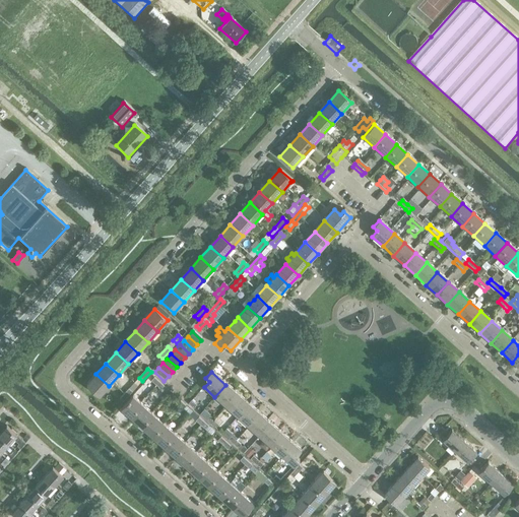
[(109,386),(95,374),(86,385),(99,397),(109,386)]
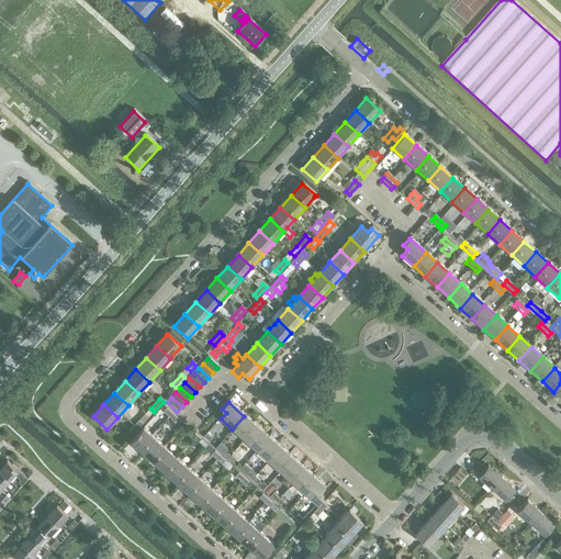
[(177,418),(166,410),(163,413),(172,423),(177,418)]
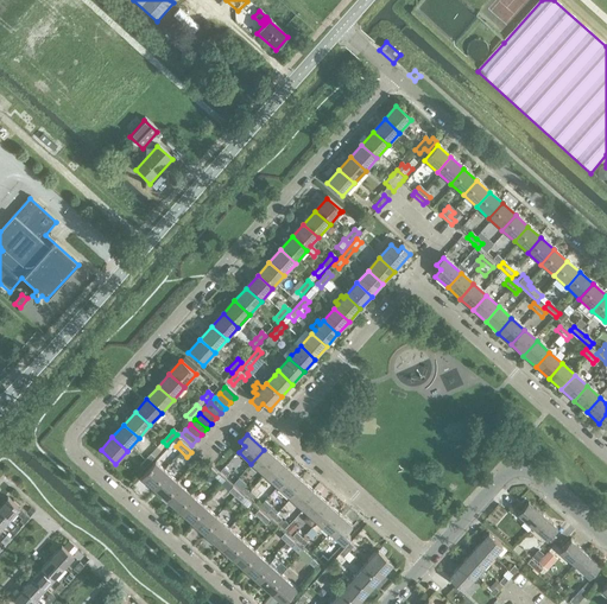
[(264,450),(251,464),(252,464),(248,469),(254,475),(258,470),(264,475),(277,461),(264,450)]
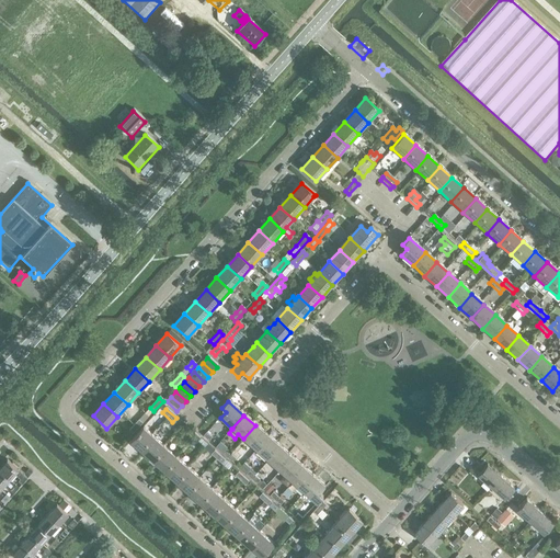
[(132,435),(141,424),(138,421),(128,432),(132,435)]
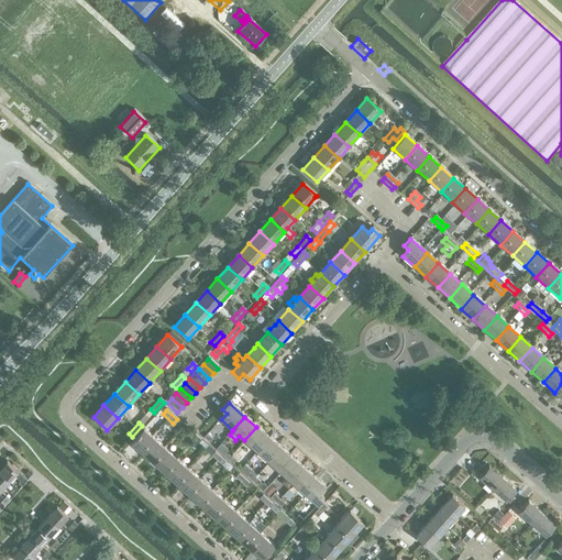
[(256,427),(244,440),(255,451),(267,437),(256,427)]
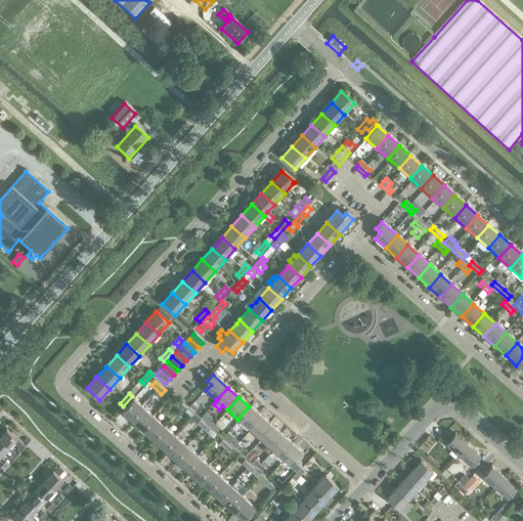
[(133,400),(122,413),(133,423),(144,410),(133,400)]
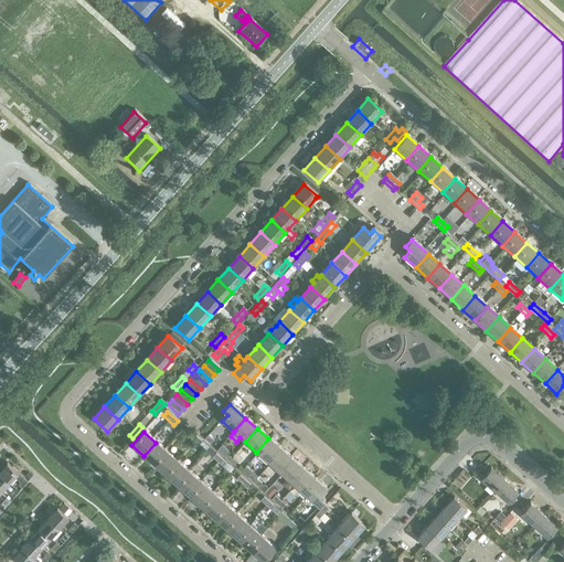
[(198,447),(199,446),(202,449),(200,452),(203,455),(209,449),(191,434),(188,437),(198,447)]
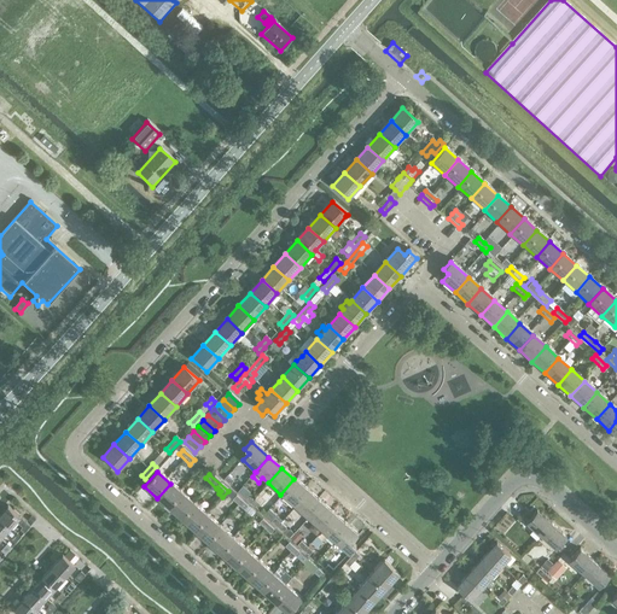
[(222,481),(228,487),(232,483),(226,478),(222,481)]
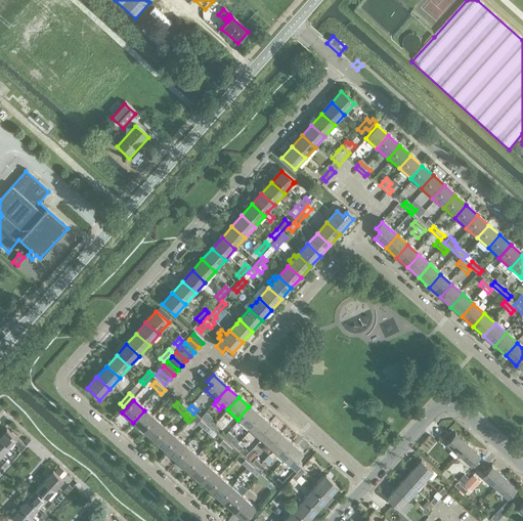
[(249,406),(237,420),(249,429),(260,416),(249,406)]
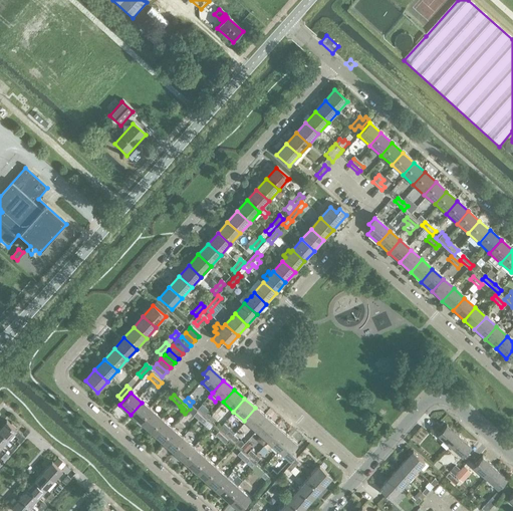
[(142,403),(131,415),(142,425),(153,412),(142,403)]
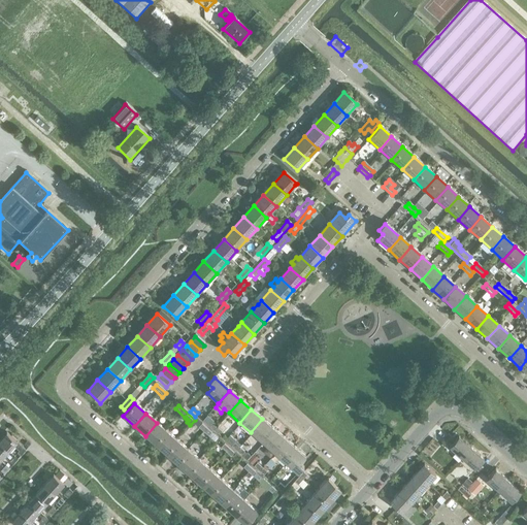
[(262,419),(251,432),(261,441),(272,429),(262,419)]
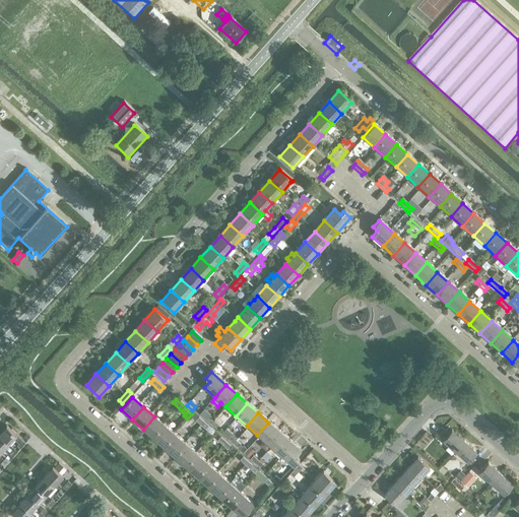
[(166,427),(154,416),(143,430),(154,439),(166,427)]
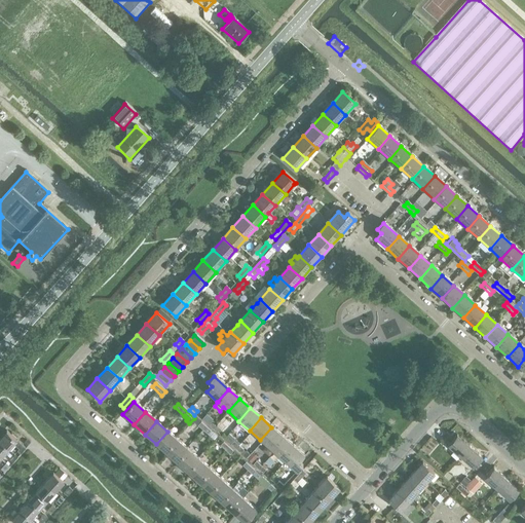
[(211,422),(208,426),(217,435),(221,432),(211,422)]
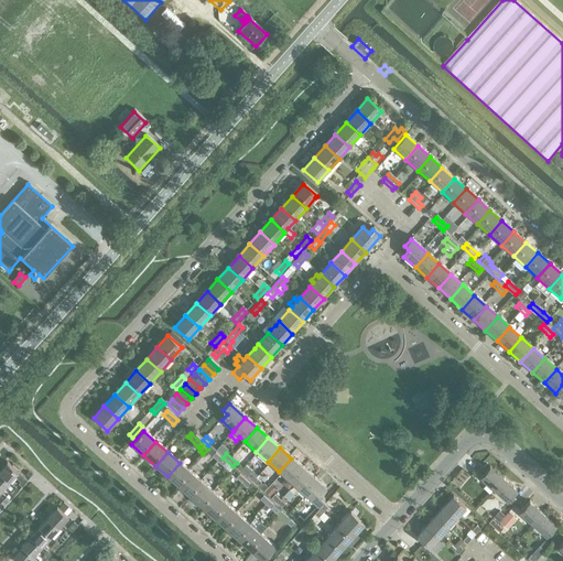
[(225,464),(215,454),(212,459),(222,467),(225,464)]
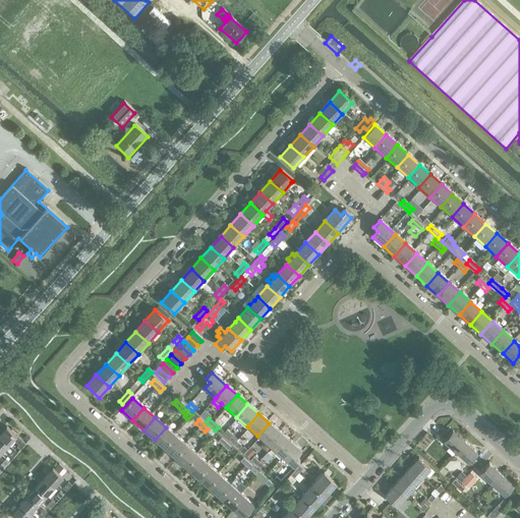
[(269,423),(257,436),(269,446),(280,433),(269,423)]
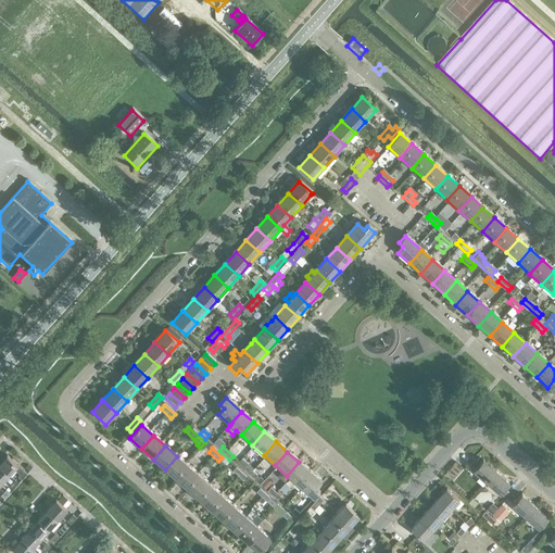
[(189,467),(177,456),(165,469),(176,480),(189,467)]
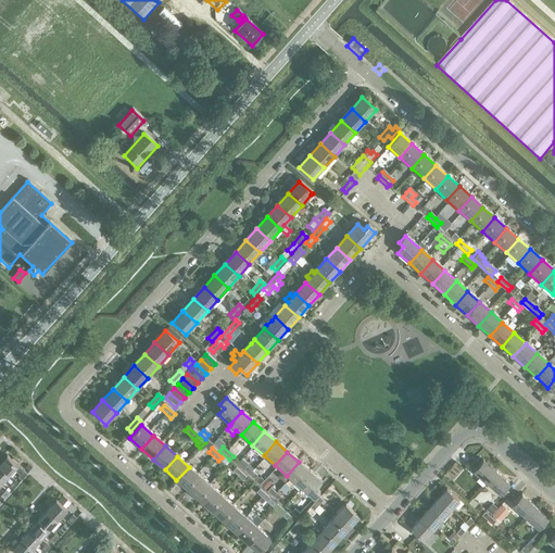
[(7,457),(0,464),(0,469),(9,477),(13,472),(20,476),(17,478),(21,481),(26,475),(7,457)]
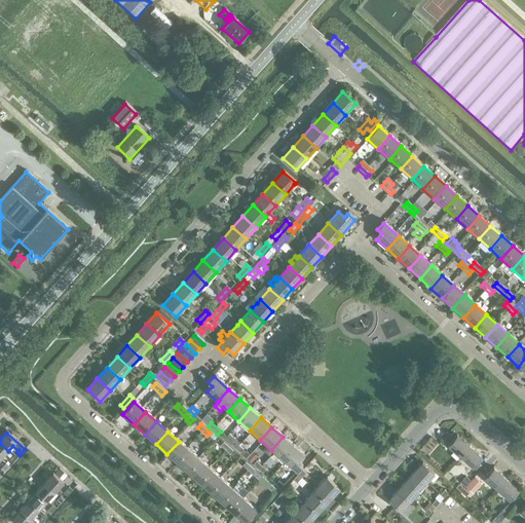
[(442,441),(454,452),(450,456),(456,461),(460,457),(469,447),(456,436),(451,441),(446,437),(442,441)]
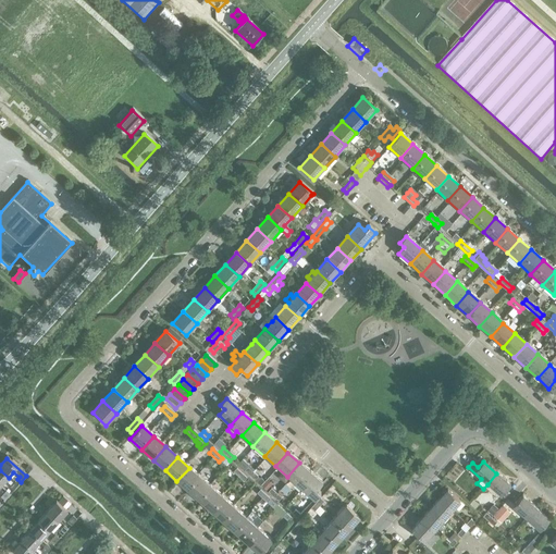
[(299,463),(287,477),(298,487),(310,472),(299,463)]
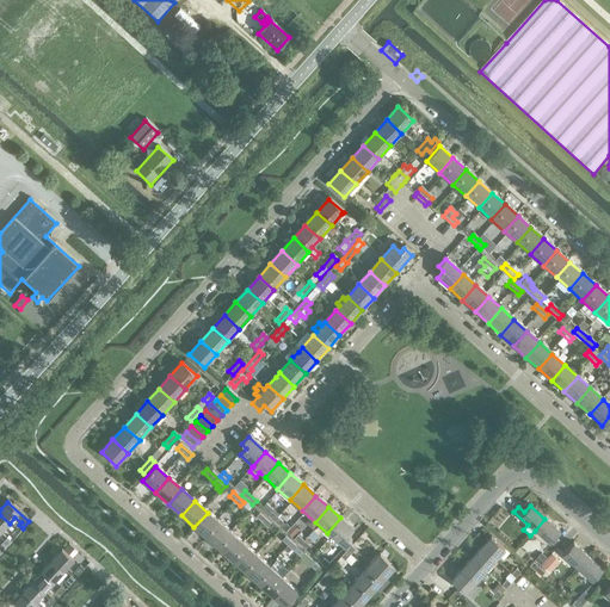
[(267,509),(263,514),(278,528),(282,524),(271,514),(272,513),(267,509)]
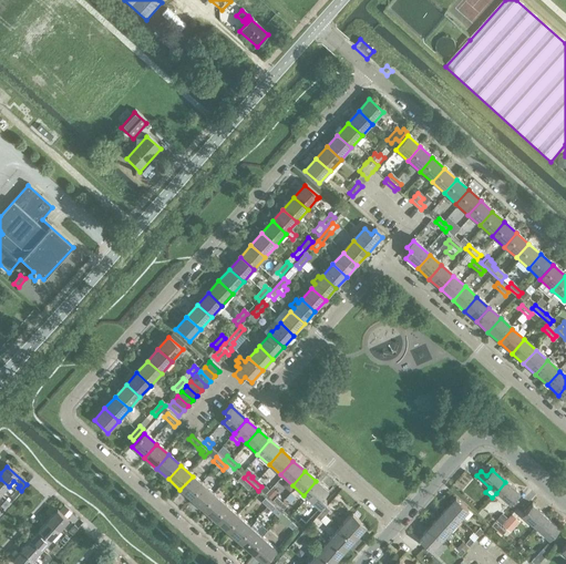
[(204,486),(193,477),(179,490),(192,501),(204,486)]
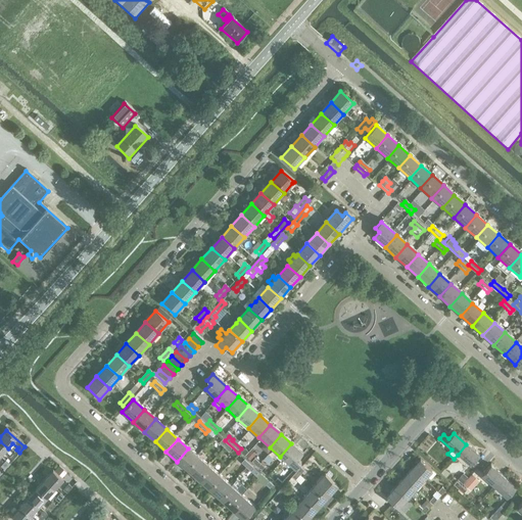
[(8,448),(0,441),(0,458),(8,448)]
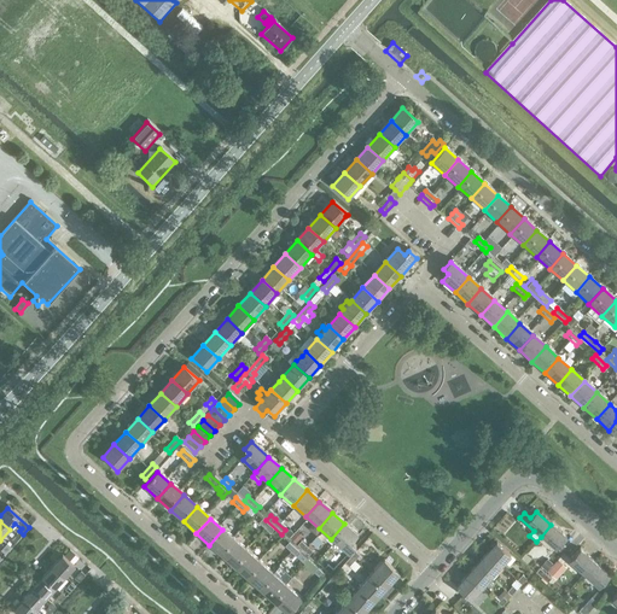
[(269,536),(273,531),(262,521),(257,525),(269,536)]
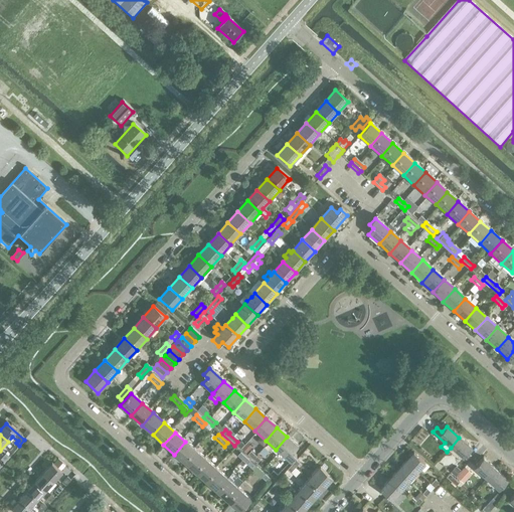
[(287,437),(276,450),(277,450),(274,453),(279,457),(281,455),(291,463),(296,456),(293,453),(298,447),(287,437)]
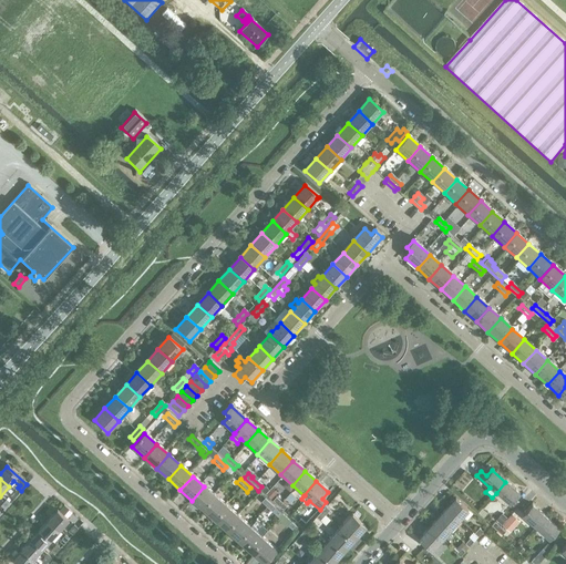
[(518,494),(505,482),(496,493),(513,509),(517,503),(514,500),(518,494)]
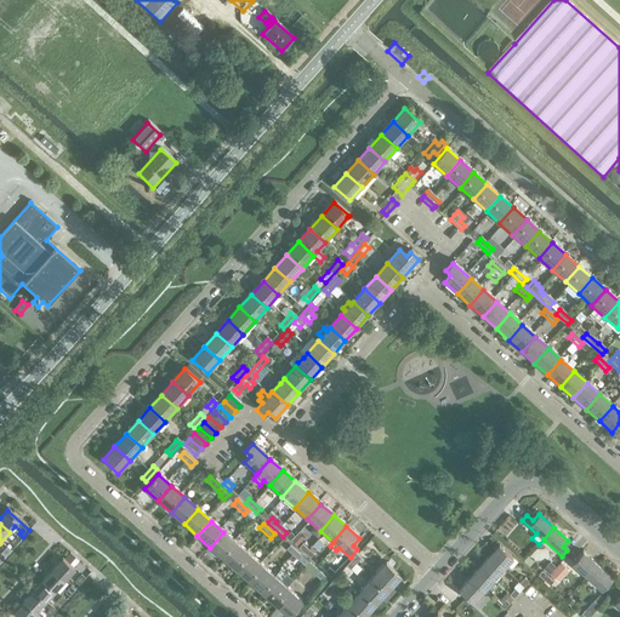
[(237,544),(223,532),(210,548),(223,559),(237,544)]
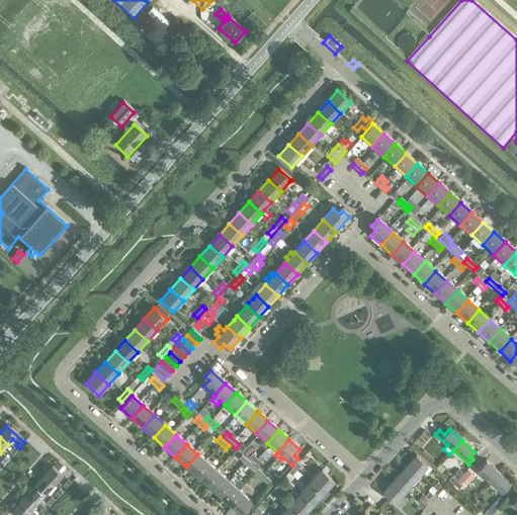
[(208,464),(197,454),(186,466),(197,477),(208,464)]
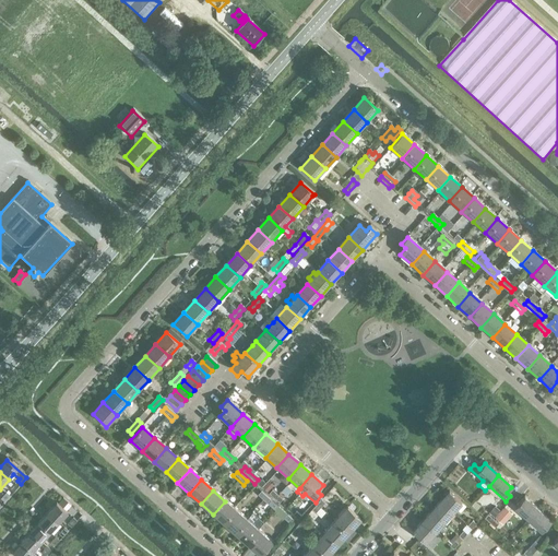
[(268,496),(279,505),(282,501),(271,492),(268,496)]
